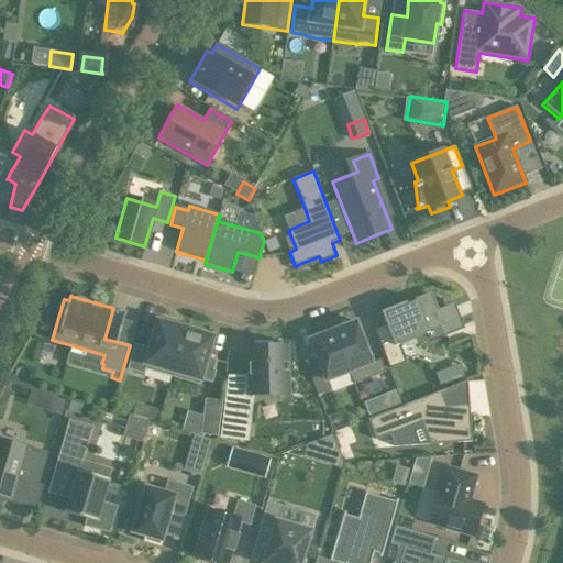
[(387,326),(375,331),(390,370),(406,363),(399,346),(428,334),(430,339),(459,328),(452,309),(438,315),(430,297),(407,306),(406,302),(382,312),(387,326)]
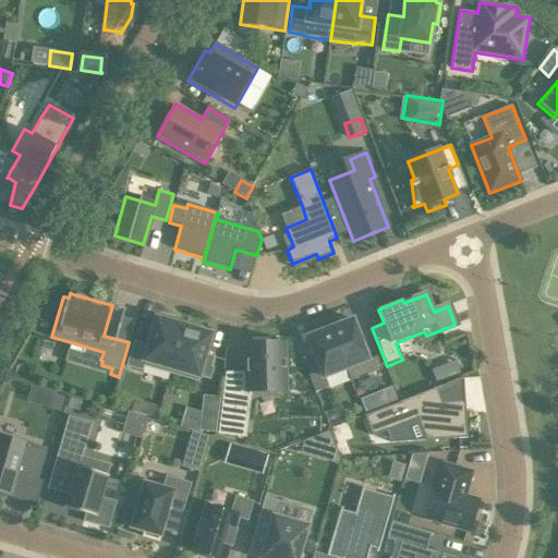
[(133,341),(125,367),(143,373),(144,367),(171,375),(185,326),(173,323),(172,323),(156,318),(148,346),(133,341)]
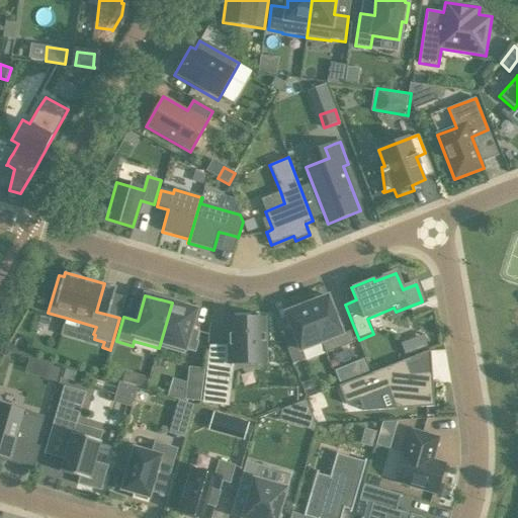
[(328,296),(307,305),(322,342),(342,334),(328,296)]
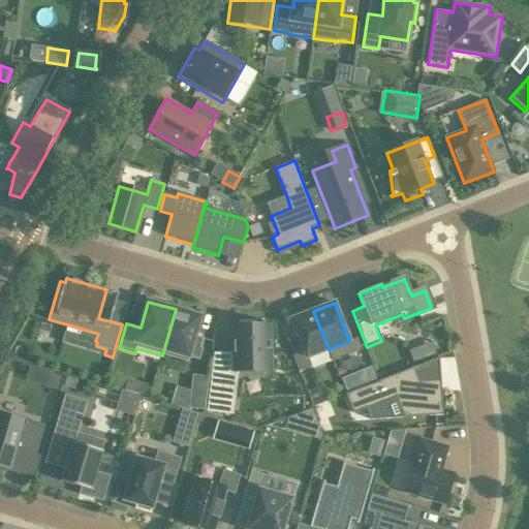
[(176,309),(162,355),(188,363),(189,359),(199,362),(203,349),(200,348),(204,339),(194,337),(200,317),(185,312),(184,312),(176,309)]
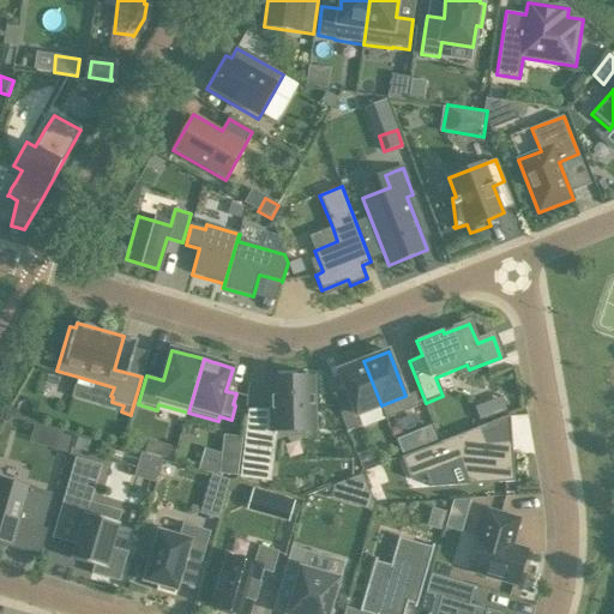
[(350,399),(336,405),(347,432),(361,426),(357,415),(381,405),(363,361),(338,371),(350,399)]
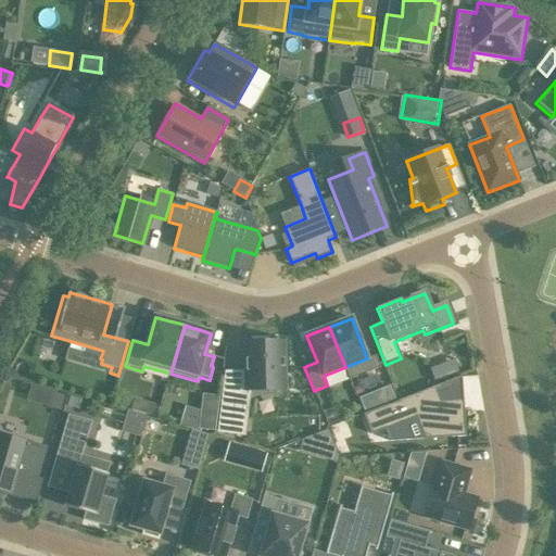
[(252,341),(244,341),(244,371),(244,393),(252,393),(287,392),(286,341),(269,341),(269,337),(251,338),(252,341)]
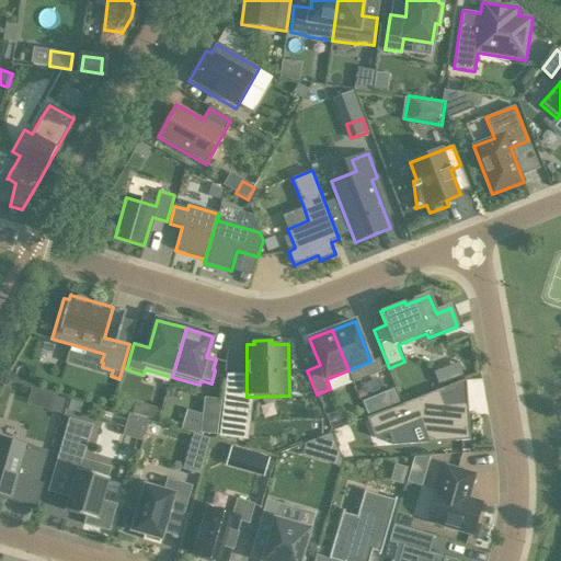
[(437,368),(439,379),(466,373),(462,362),(437,368)]
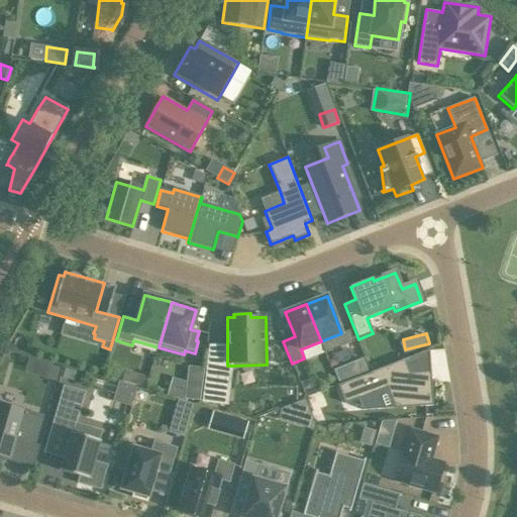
[(359,345),(347,350),(351,362),(364,357),(359,345)]
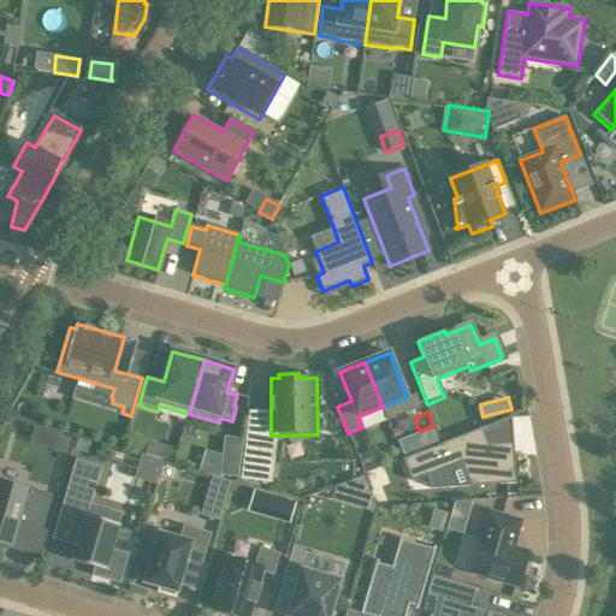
[(71,440),(71,438),(34,427),(29,444),(43,448),(66,455),(71,440)]
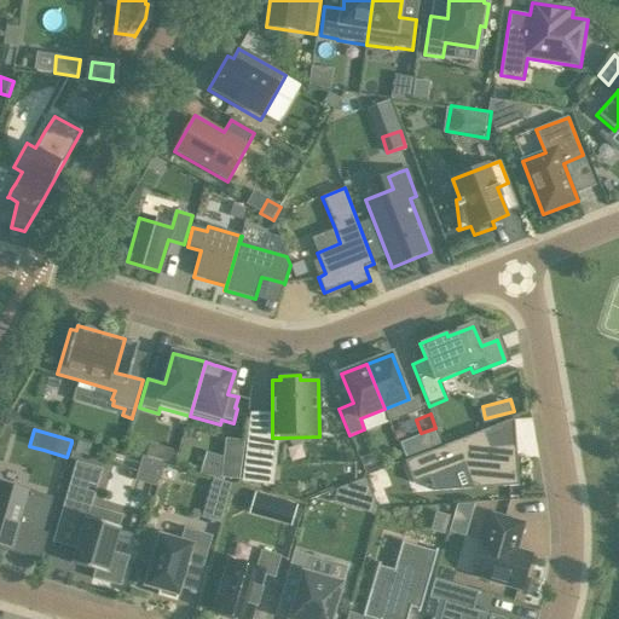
[(484,431),(405,461),(406,467),(414,484),(429,478),(463,464),(473,489),(519,486),(516,445),(491,446),(484,431)]
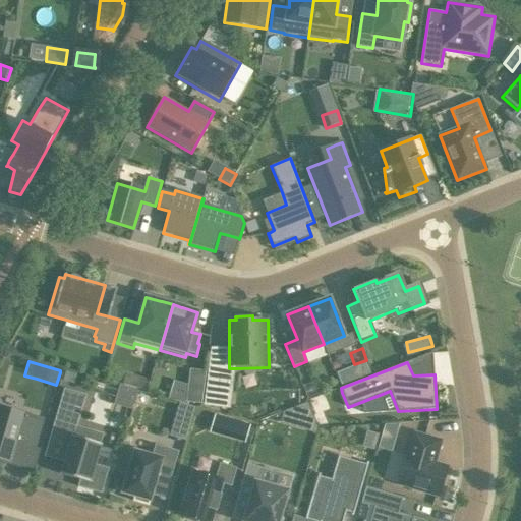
[(152,389),(155,377),(126,370),(118,403),(136,407),(141,387),(152,389)]
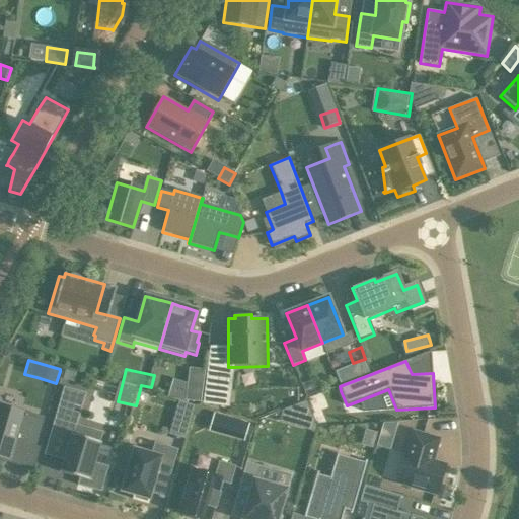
[(190,369),(186,401),(201,403),(205,371),(190,369)]
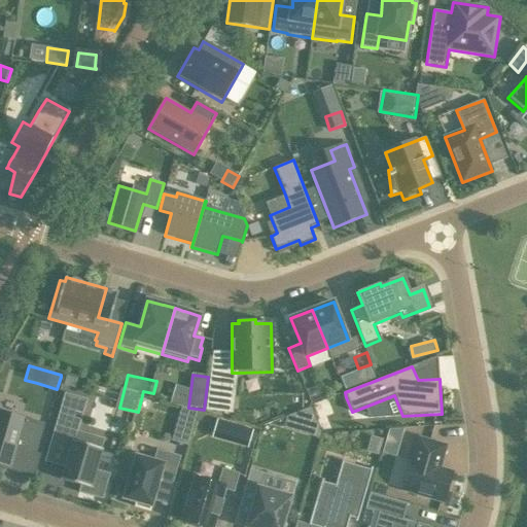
[(211,384),(208,409),(229,412),(232,386),(211,384)]
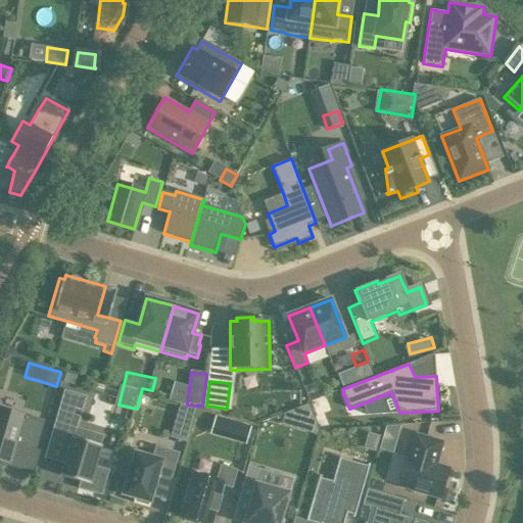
[(53,427),(51,433),(73,439),(65,465),(62,475),(60,474),(60,476),(80,482),(78,489),(101,495),(109,470),(95,466),(103,435),(77,428),(86,396),(64,390),(53,427)]
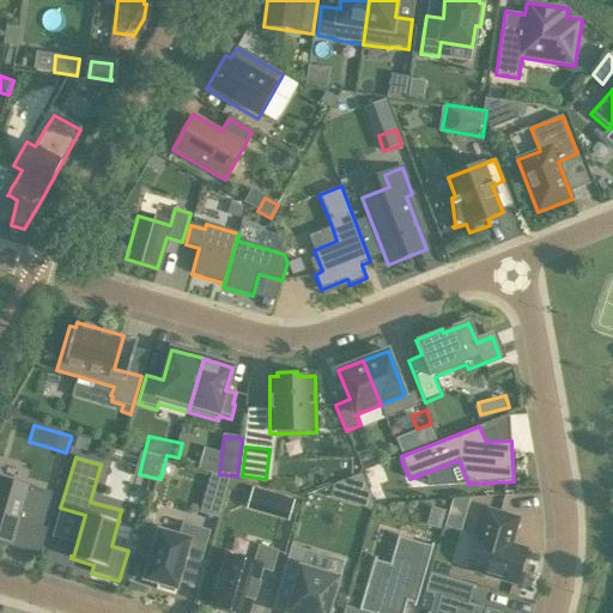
[(331,483),(339,508),(374,497),(366,472),(331,483)]
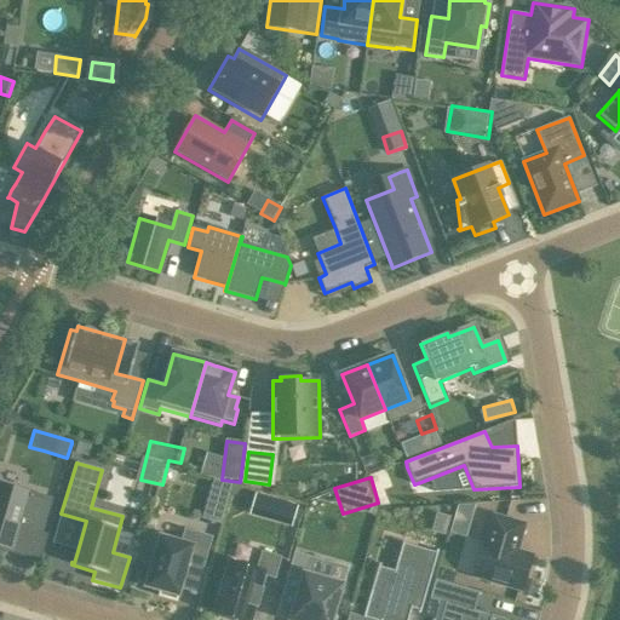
[(220,524),(233,486),(213,480),(202,520),(220,524)]
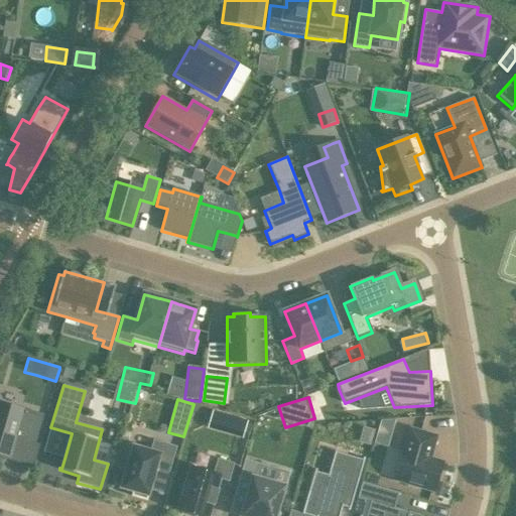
[(0,454),(5,456),(10,436),(35,443),(43,415),(12,406),(11,407),(0,403),(0,454)]
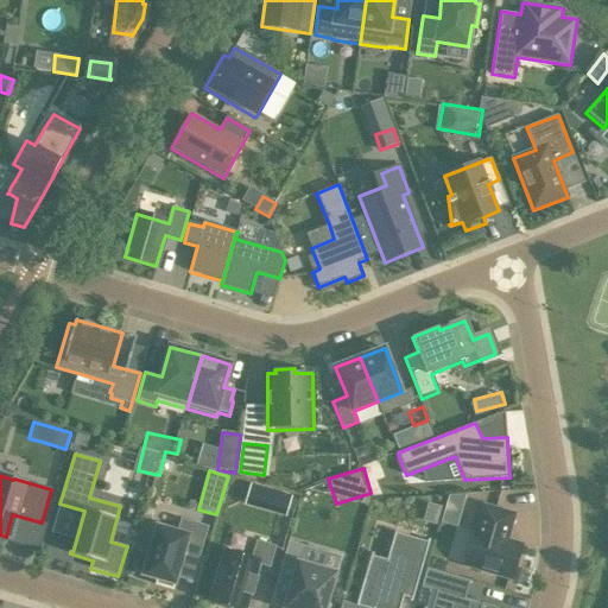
[(254,483),(251,501),(293,507),(296,489),(254,483)]
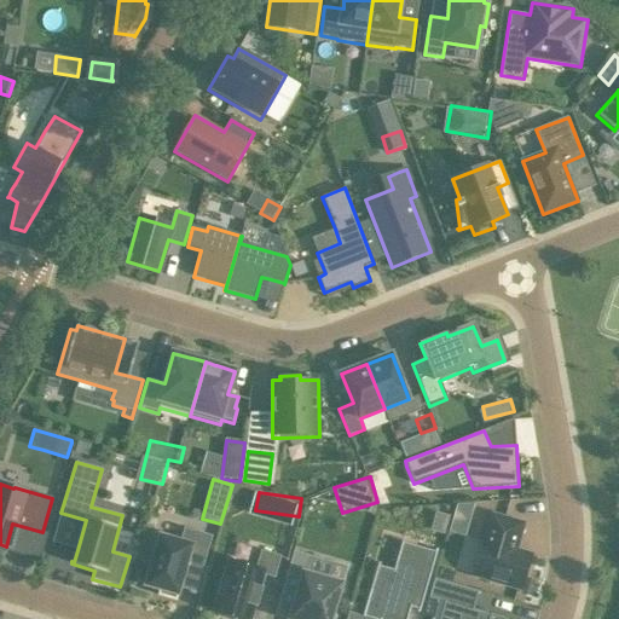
[(515,550),(522,525),(493,516),(486,542),(482,542),(473,576),(521,589),(531,555),(515,550)]
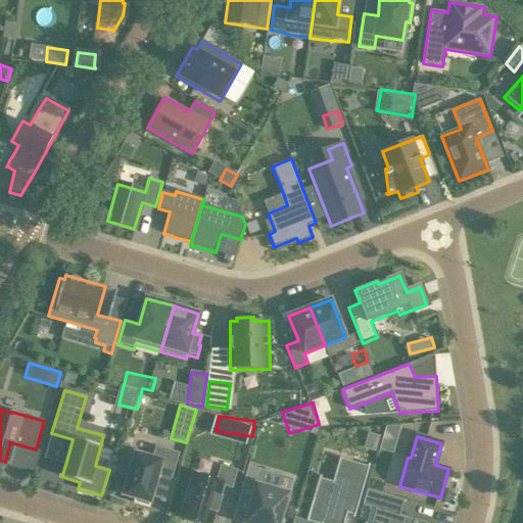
[(134,453),(123,495),(134,498),(133,504),(149,508),(151,497),(157,475),(171,479),(179,453),(154,446),(151,458),(134,453)]
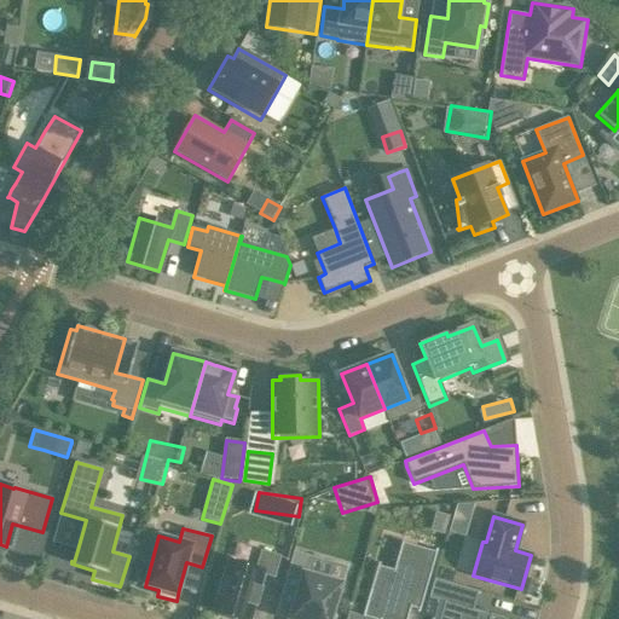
[(379,566),(364,617),(374,618),(408,618),(411,607),(421,609),(438,551),(403,542),(394,570),(379,566)]
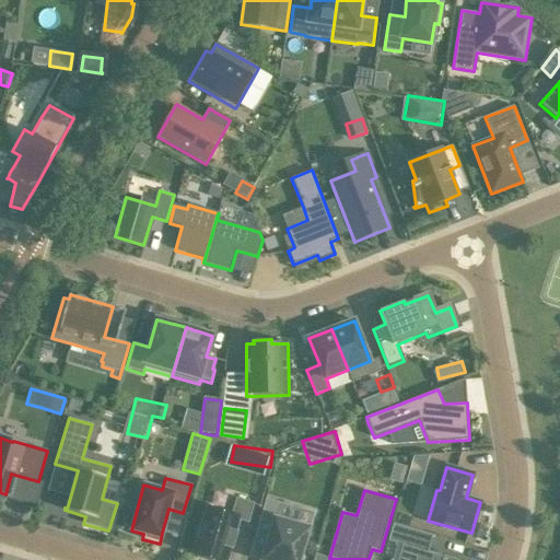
[(197,538),(194,552),(197,555),(196,558),(203,559),(210,559),(211,559),(217,559),(225,559),(230,548),(232,549),(237,532),(236,532),(240,521),(247,523),(254,503),(236,498),(231,515),(207,508),(202,522),(200,521),(195,538),(197,538)]
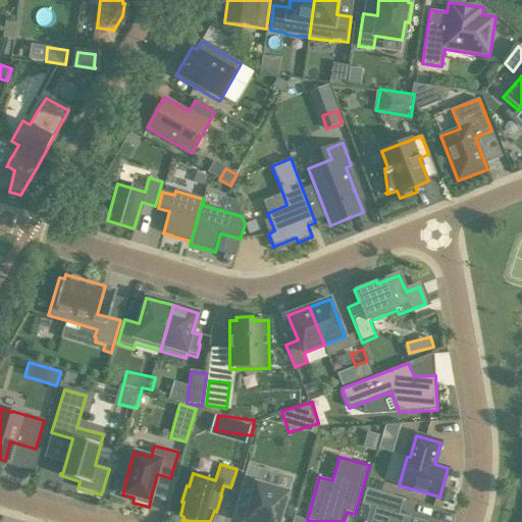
[(248,465),(235,511),(247,514),(244,521),(279,521),(289,491),(257,482),(261,469),(248,465)]
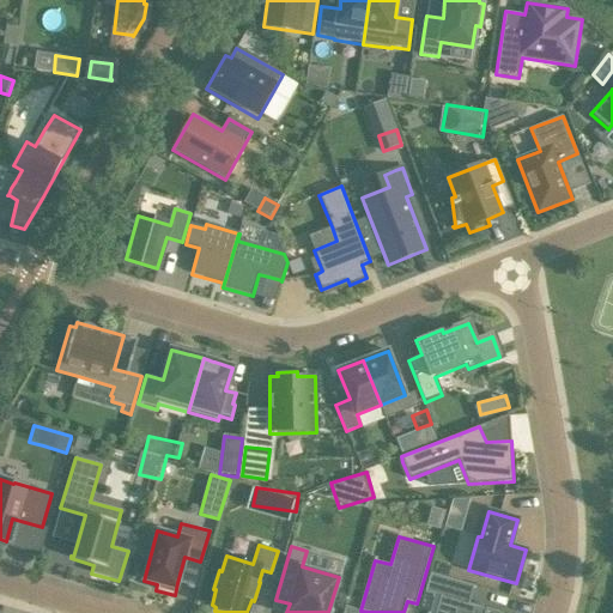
[(430,574),(424,593),(434,595),(441,598),(436,612),(501,612),(469,604),(474,586),(430,574)]
